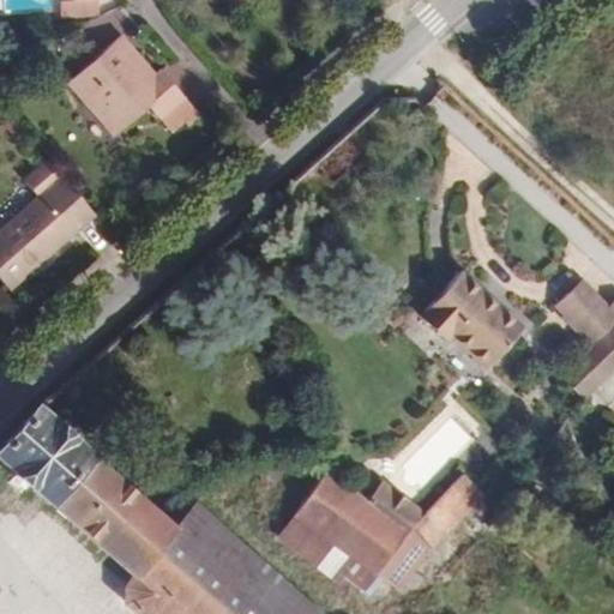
[(134,60),(138,56),(121,36),(67,84),(113,136),(148,106),(158,119),(184,97),(160,70),(155,74),(150,78),(134,60)]
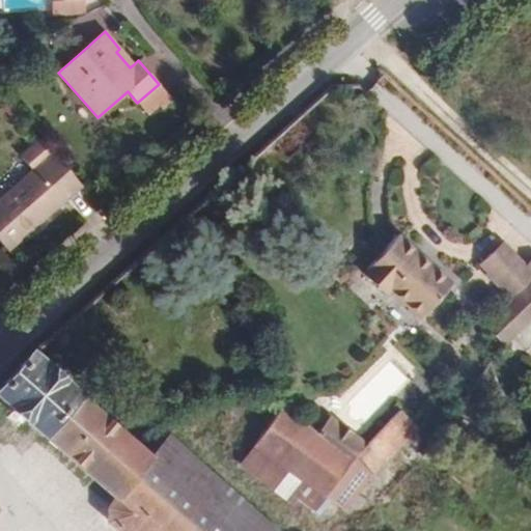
[(134,64),(119,49),(116,52),(130,67),(134,64)]
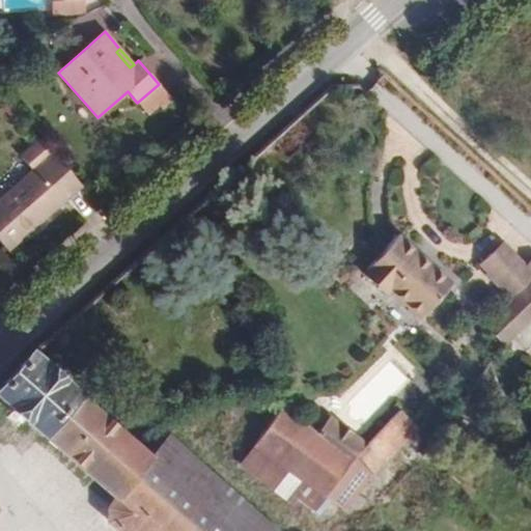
[(81,186),(40,139),(20,157),(32,170),(0,200),(0,242),(8,252),(81,186)]
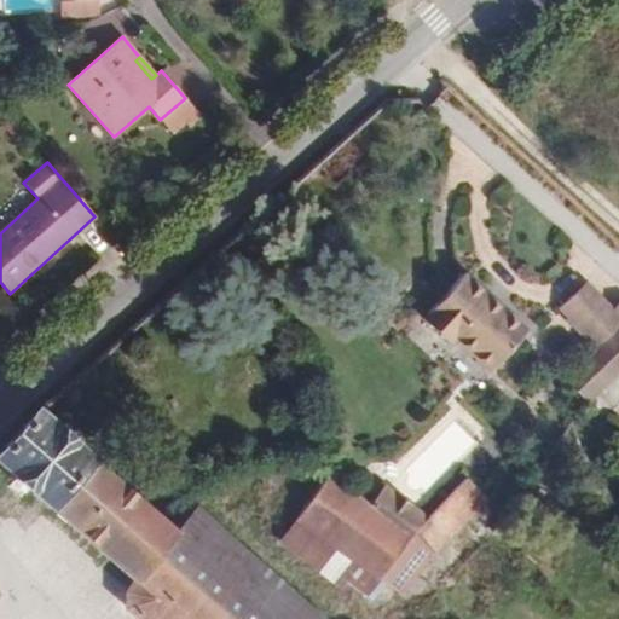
[(455,339),(491,371),(526,331),(463,273),(422,319),(450,343),(455,339)]
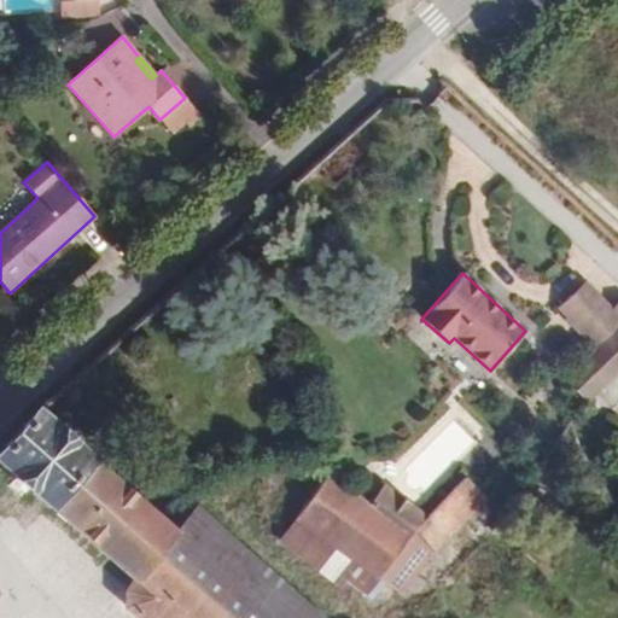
[(567,316),(584,333),(610,308),(584,283),(558,307),(567,316)]
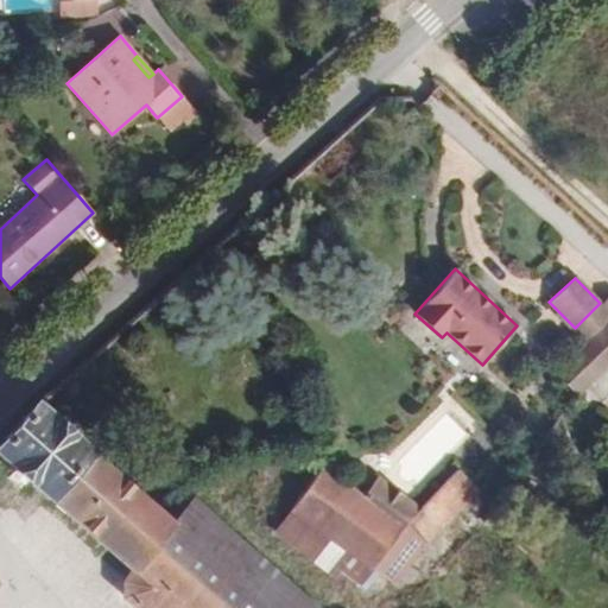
[(600,303),(575,328),(575,329),(587,340),(607,318),(607,298),(602,305),(600,303)]
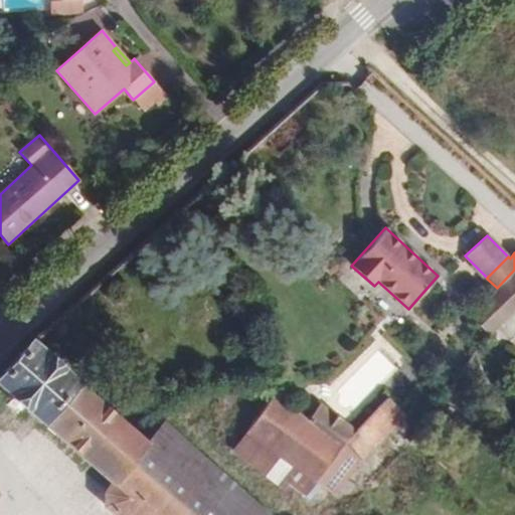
[(487,278),(473,264),(472,266),(485,281),(487,279),(487,278)]
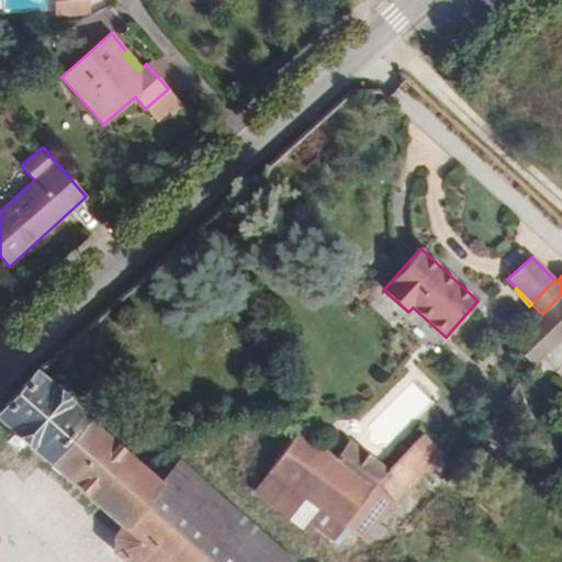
[(561,335),(561,294),(542,314),(514,344),(532,363),(561,335)]
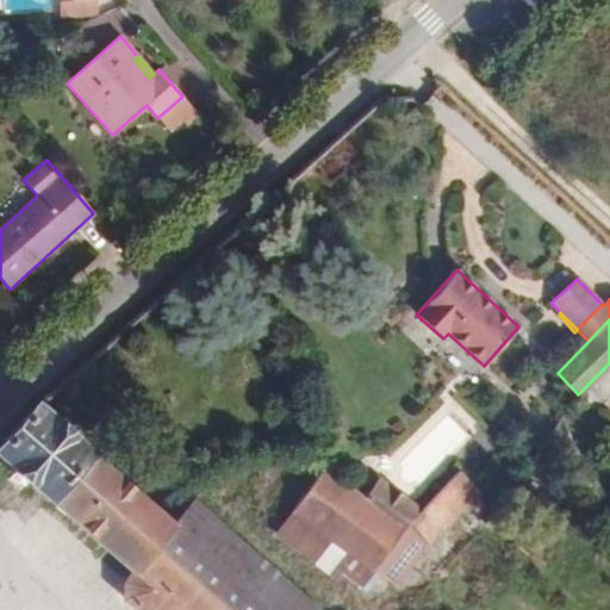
[(38,405),(0,447),(0,455),(136,571),(176,524),(38,405)]
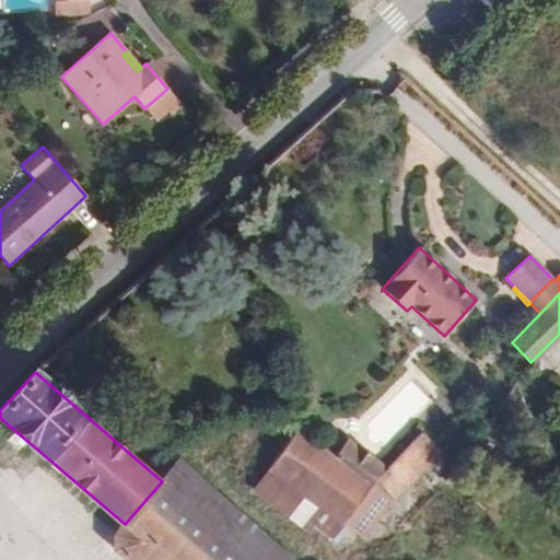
[(356,471),(334,456),(296,429),(268,468),(270,469),(254,490),(307,531),(315,520),(324,509),(343,523),(370,482),(368,481),(356,471)]
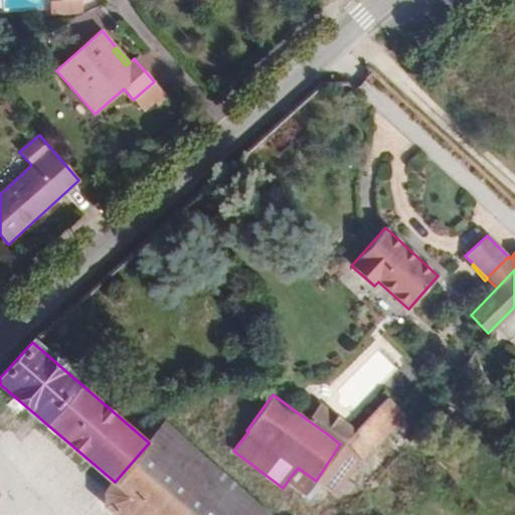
[(340,444),(316,481),(332,493),(356,461),(404,413),(387,396),(340,444)]
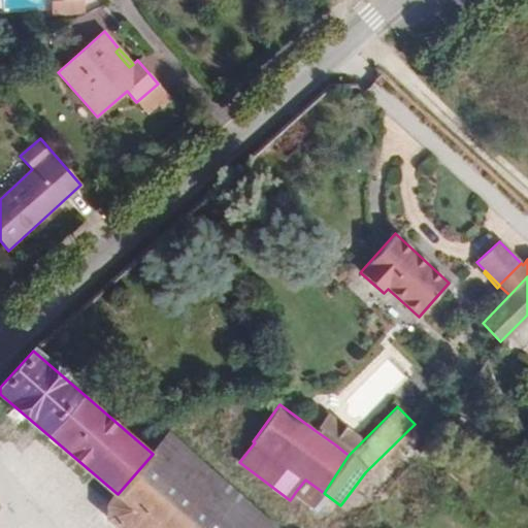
[(315,430),(335,444),(348,428),(324,411),(315,430)]
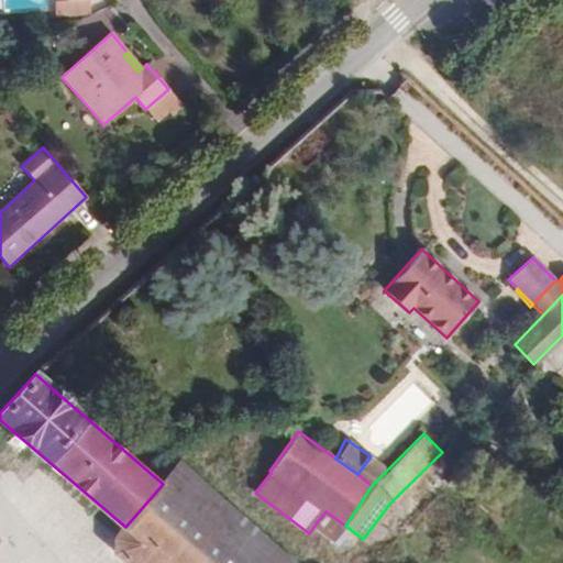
[(371,456),(357,474),(370,484),(386,467),(371,456)]
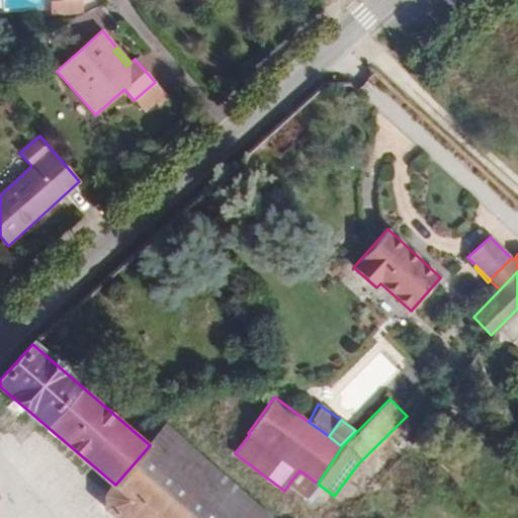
[(225,517),(177,477),(196,453),(167,426),(150,445),(115,485),(106,495),(106,508),(117,517),(225,517)]
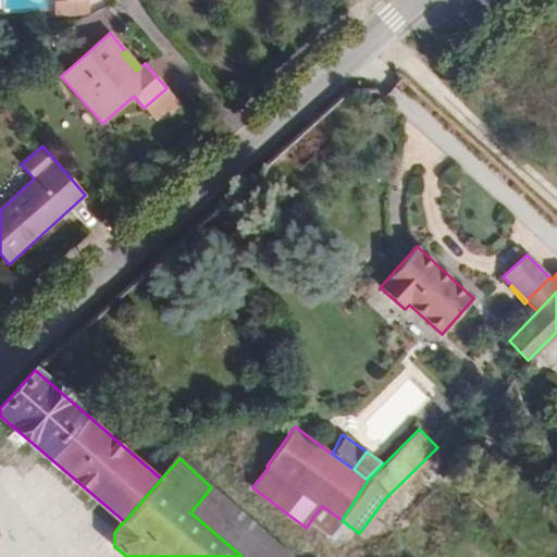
[(292,556),(211,487),(190,512),(242,556),(292,556)]
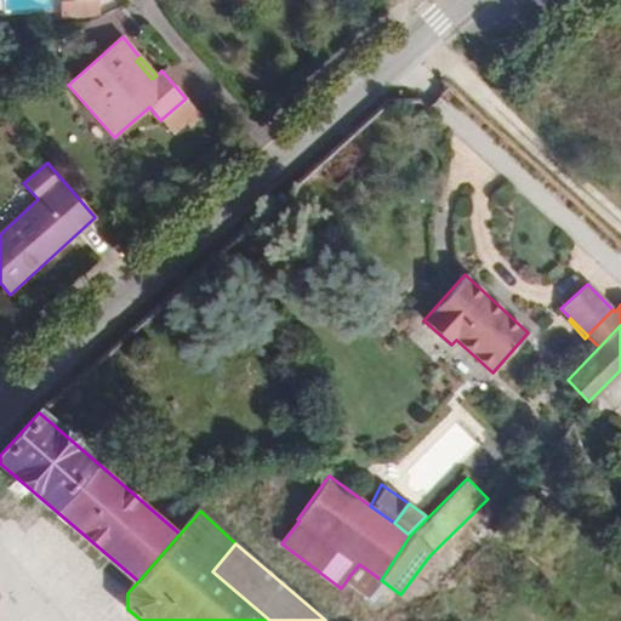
[(359,564),(349,576),(369,592),(381,580),(359,564)]
